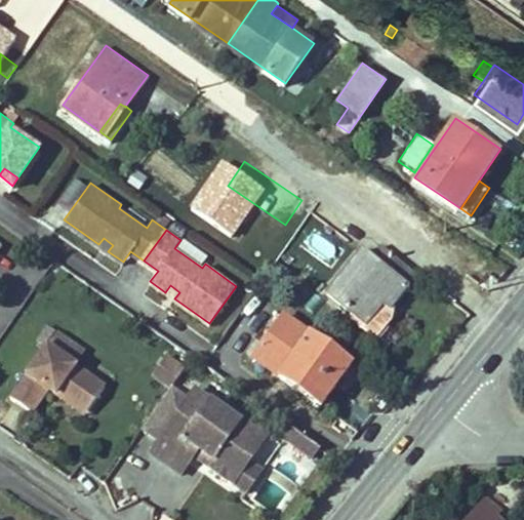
[(104,238),(98,244),(108,251),(113,245),(104,238)]
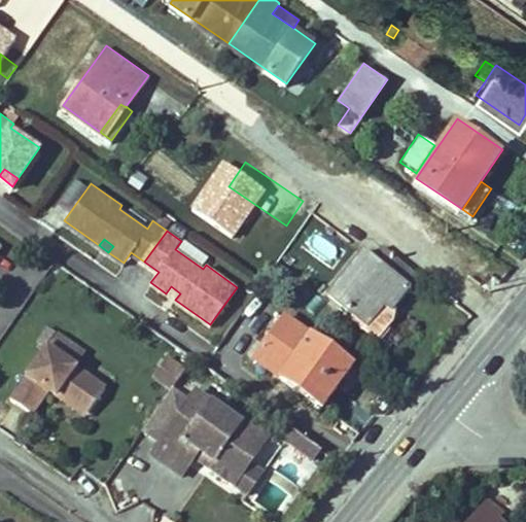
[(364,247),(328,290),(354,311),(367,322),(380,307),(386,313),(409,285),(415,290),(425,278),(383,243),(374,254),(364,247)]
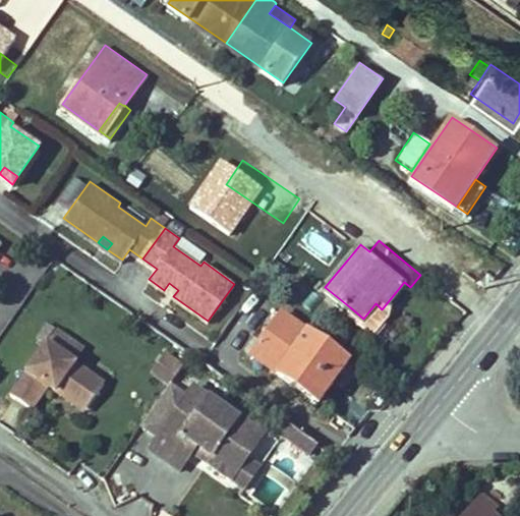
[(169,283),(164,290),(173,296),(178,290),(169,283)]
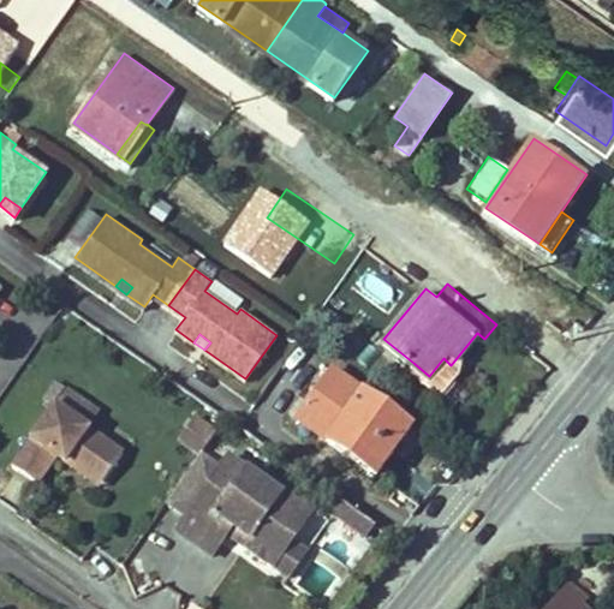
[(429,376),(413,363),(409,368),(439,393),(458,371),(451,365),(443,358),(429,376)]
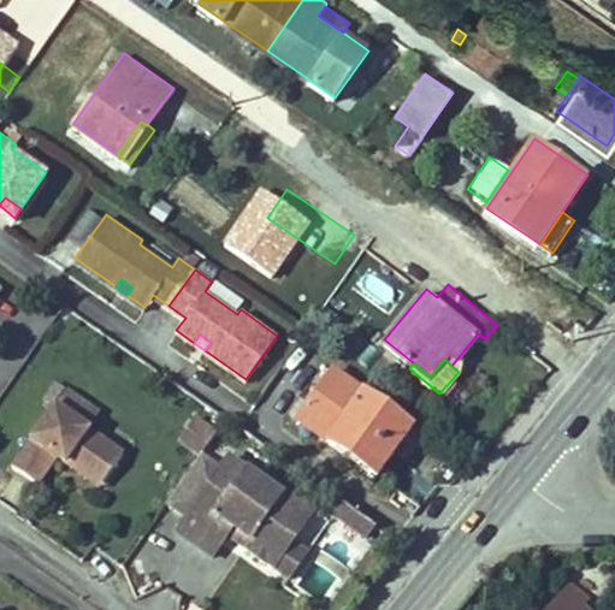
[(413,424),(333,367),(299,415),(378,473),(413,424)]
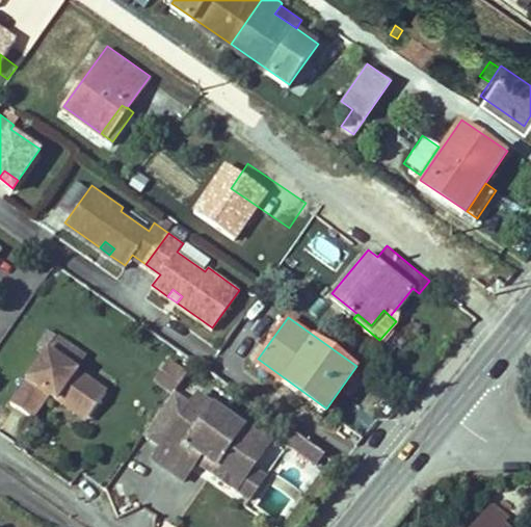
[(55,331),(49,326),(38,342),(45,345),(55,331)]
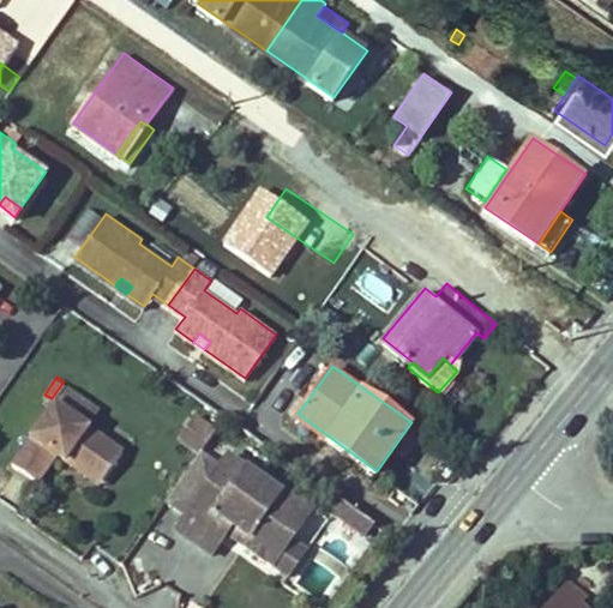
[(101,408),(67,385),(56,401),(89,423),(101,408)]
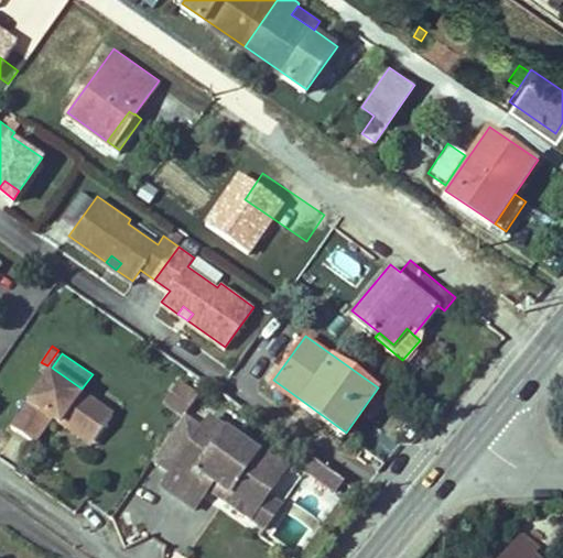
[(52,368),(12,423),(35,439),(53,414),(61,419),(64,414),(96,437),(114,412),(82,389),(52,368)]
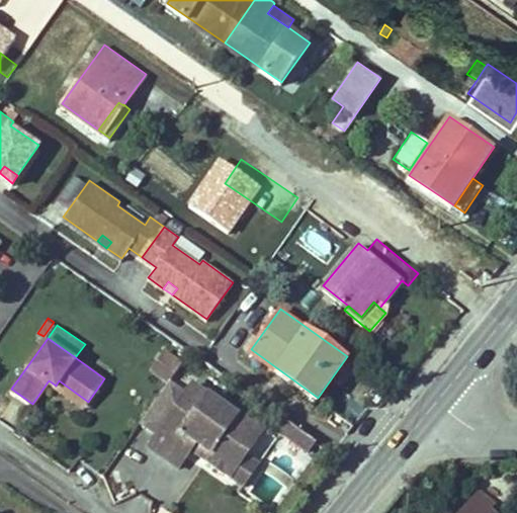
[(170,379),(183,360),(164,348),(151,366),(170,379)]
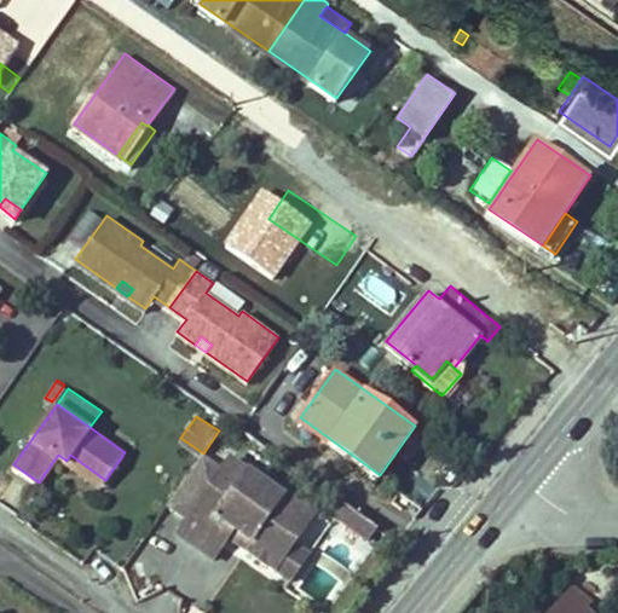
[(223,467),(203,454),(169,502),(189,515),(178,531),(214,556),(236,526),(252,538),(246,545),(278,568),(295,543),(310,522),(281,502),(289,490),(269,475),(265,480),(231,456),(223,467)]
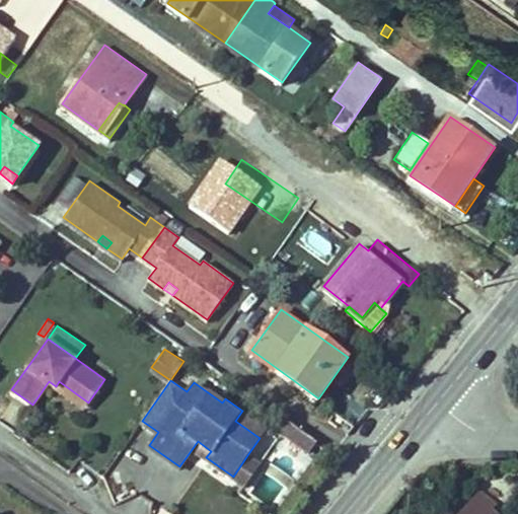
[(85,407),(88,402),(59,381),(56,386),(85,407)]
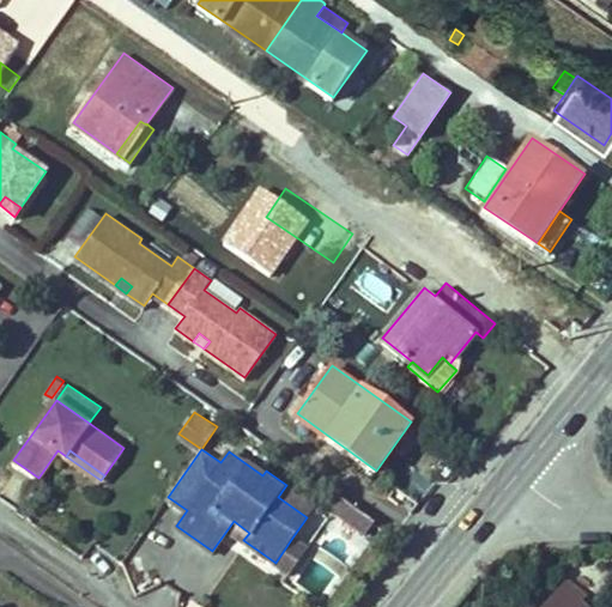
[(315,505),(286,485),(278,497),(307,517),(315,505)]
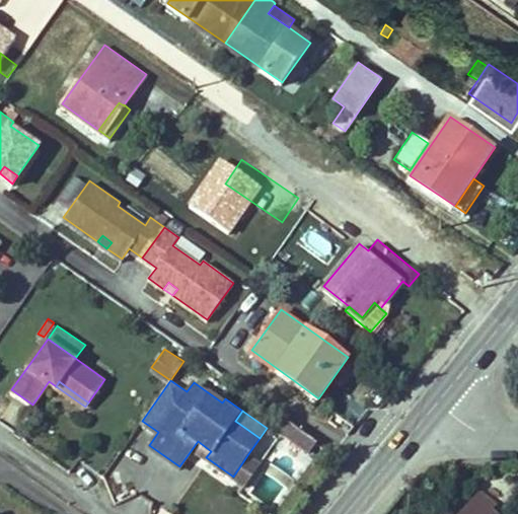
[(316,440),(288,419),(280,429),(308,450),(316,440)]
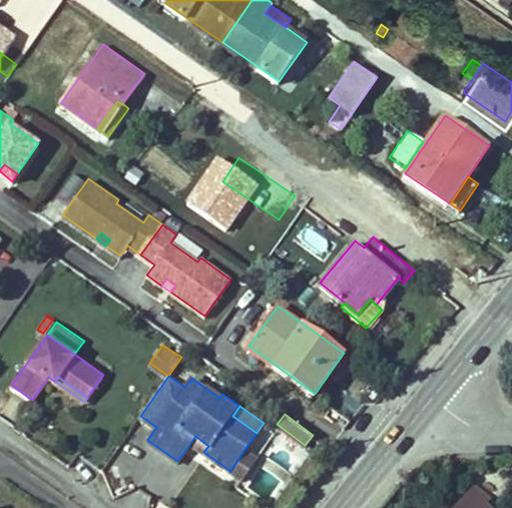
[(190,443),(203,452),(208,446),(195,436),(190,443)]
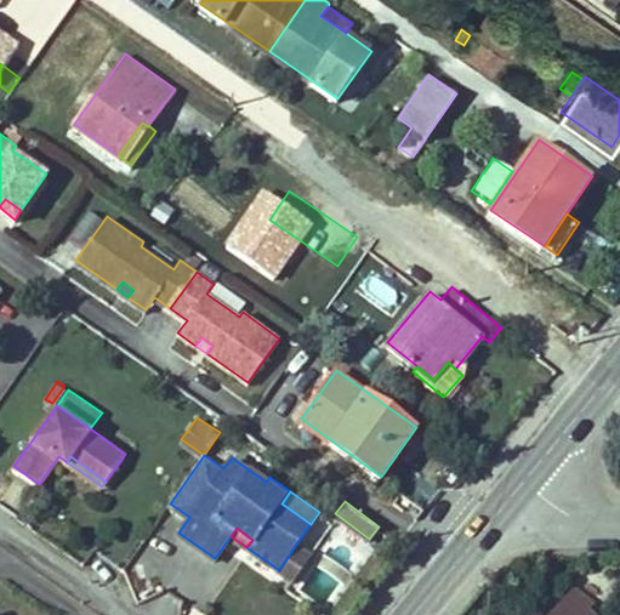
[(311,554),(296,545),(279,570),(294,580),(311,554)]
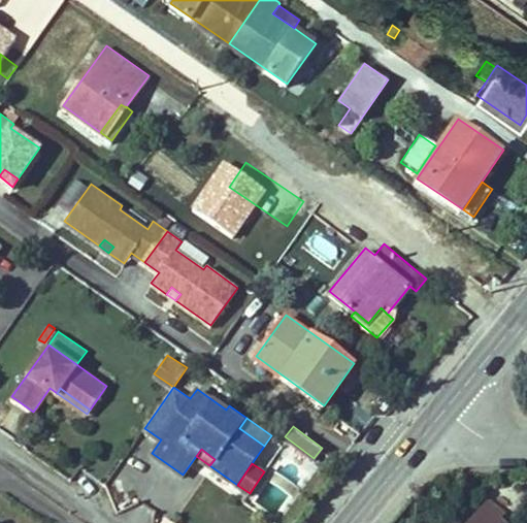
[(488,496),(479,509),(495,522),(505,522),(507,521),(501,516),(505,511),(488,496)]
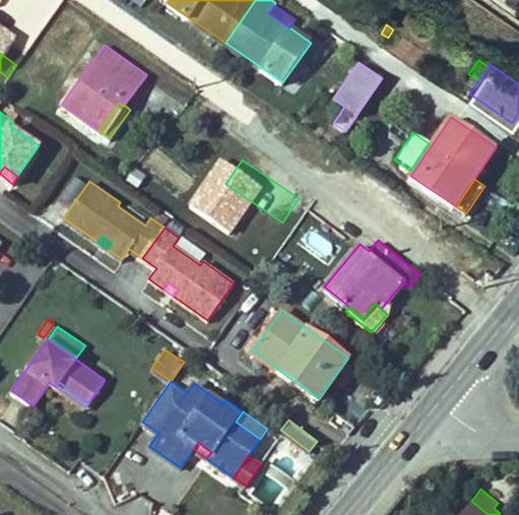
[(488,514),(471,501),(458,514),(488,514)]
